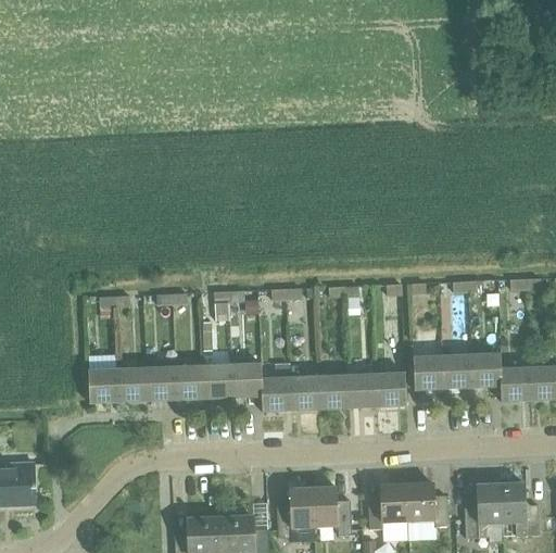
[(527,279),(527,290),(542,289),(542,278),(527,279)]
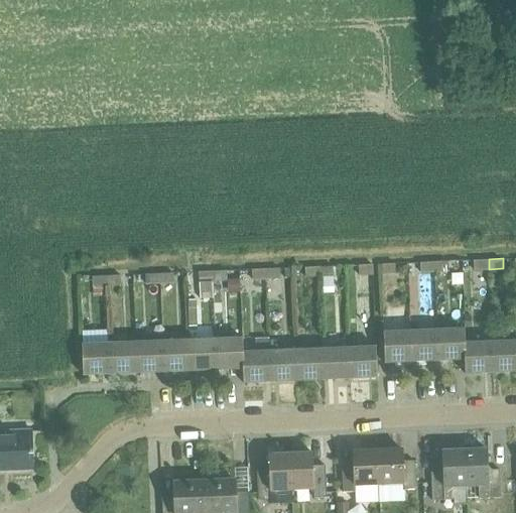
[(489,269),(489,259),(475,259),(475,269),(489,269)]
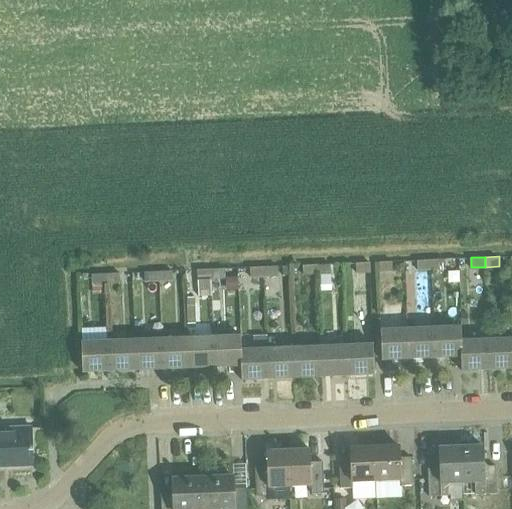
[(431,259),(431,269),(445,268),(445,258),(431,259)]
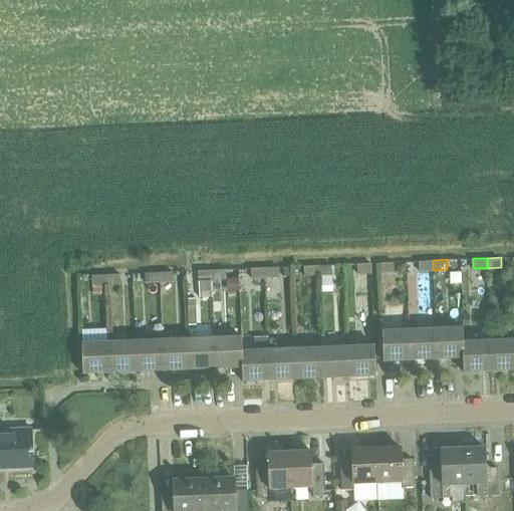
[(433,270),(433,260),(419,260),(419,270),(433,270)]
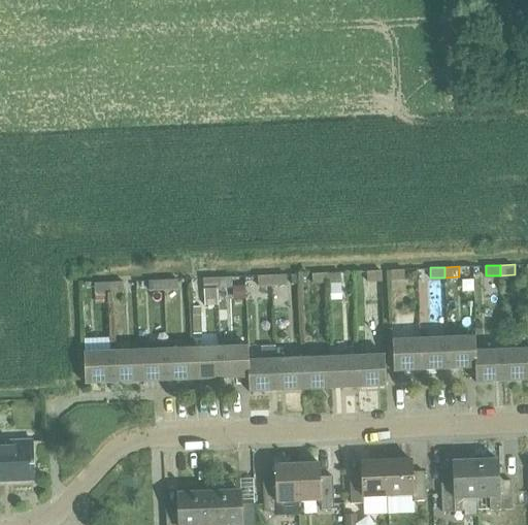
[(406,268),(390,269),(390,277),(406,276),(406,268)]
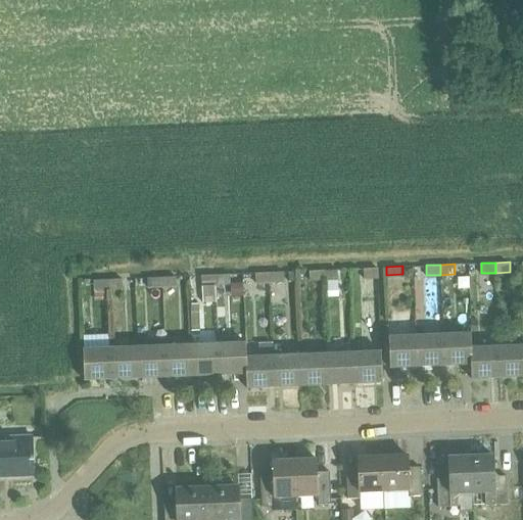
[(378,276),(377,268),(363,268),(364,277),(378,276)]
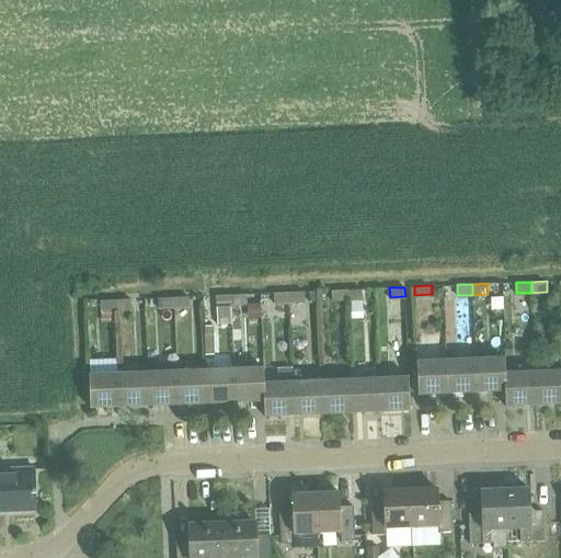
[(362,288),(346,289),(347,300),(352,300),(352,309),(363,308),(362,288)]
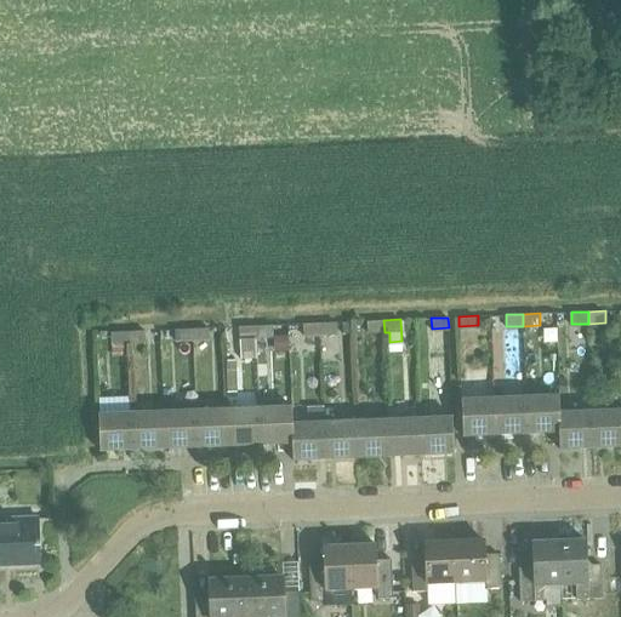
[(385,332),(383,320),(366,320),(368,332),(385,332)]
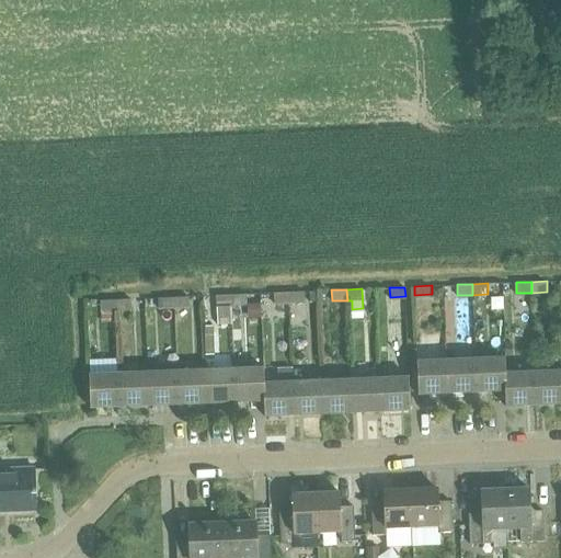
[(290,303),(290,292),(274,292),(275,304),(290,303)]
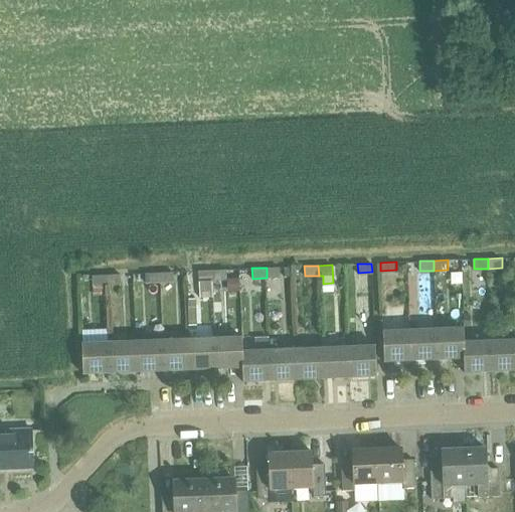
[(281,268),(267,268),(267,278),(281,277),(281,268)]
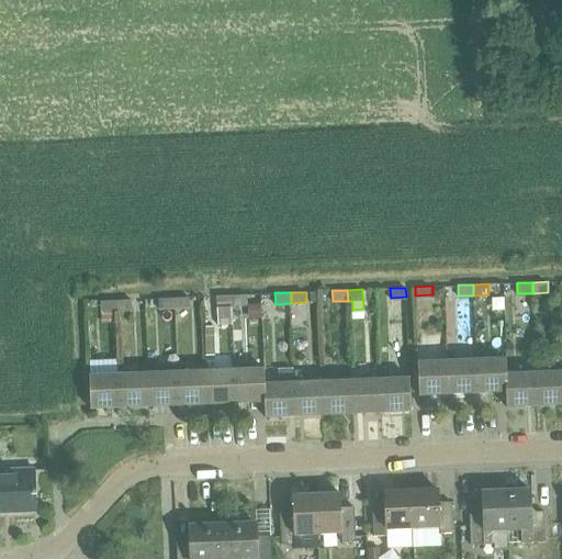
[(233,316),(232,305),(232,294),(216,295),(217,317),(233,316)]
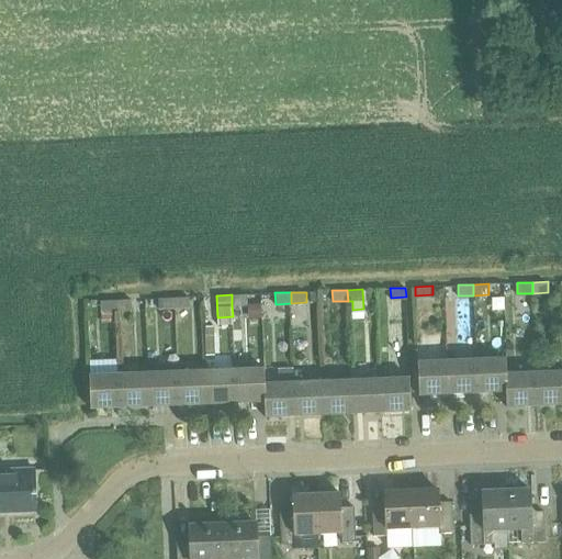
[(232,294),(232,305),(248,304),(247,294),(232,294)]
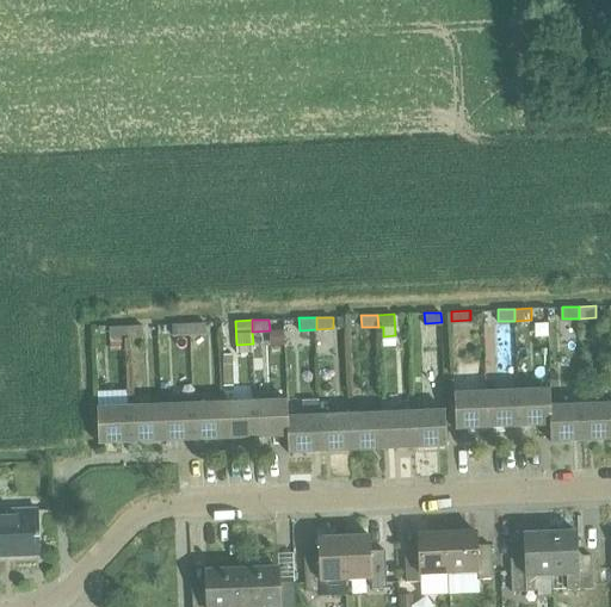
[(205,321),(190,322),(191,333),(207,332),(205,321)]
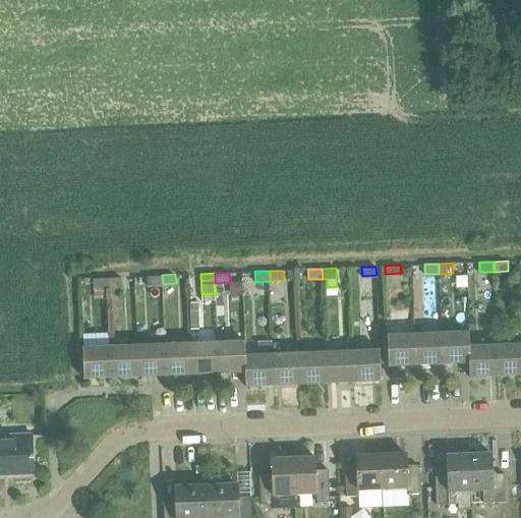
[(162,275),(148,275),(148,284),(163,284),(162,275)]
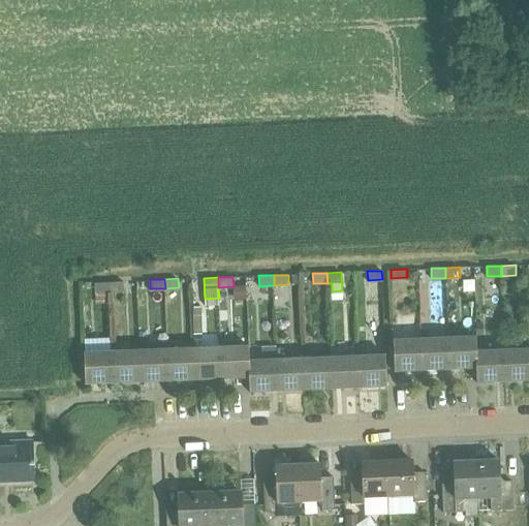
[(111,281),(111,291),(118,290),(125,290),(125,280),(111,281)]
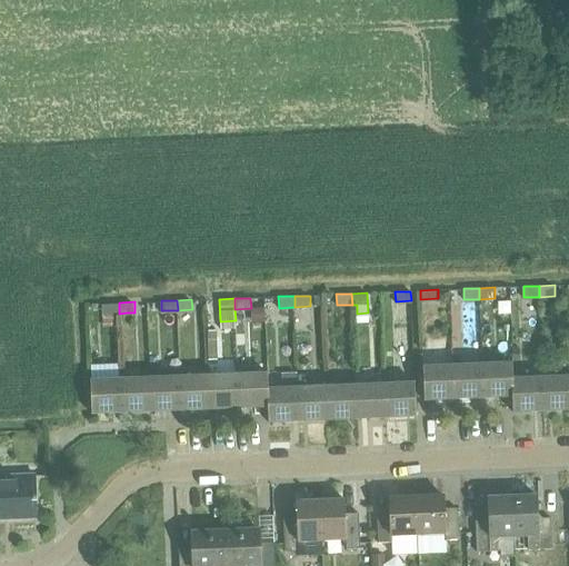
[(119,314),(119,303),(102,303),(103,314),(119,314)]
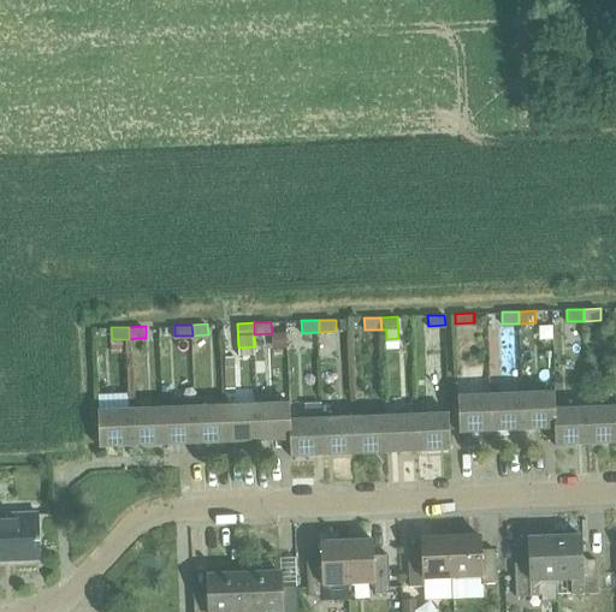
[(288,345),(286,330),(276,331),(277,346),(288,345)]
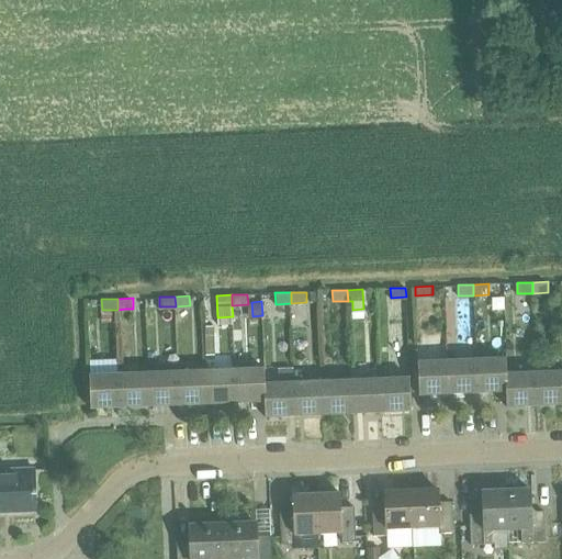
[(214,322),(204,322),(205,351),(215,351),(214,322)]
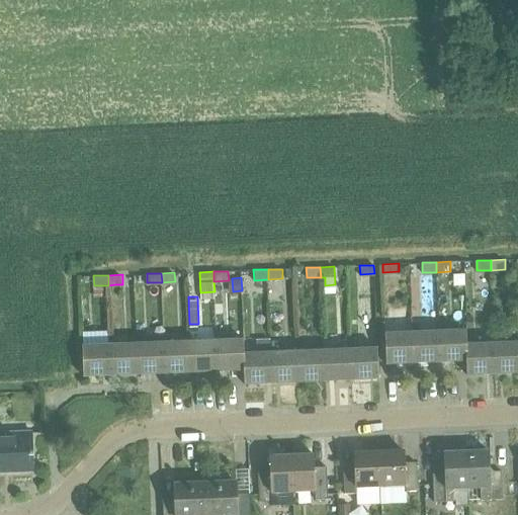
[(466,344),(467,344),(467,329),(439,331),(440,361),(466,360),(467,360),(466,344)]
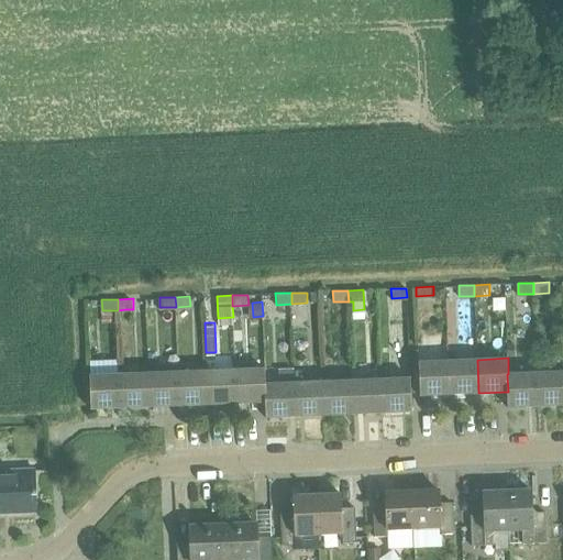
[(478,393),(477,360),(449,361),(450,394),(478,393)]
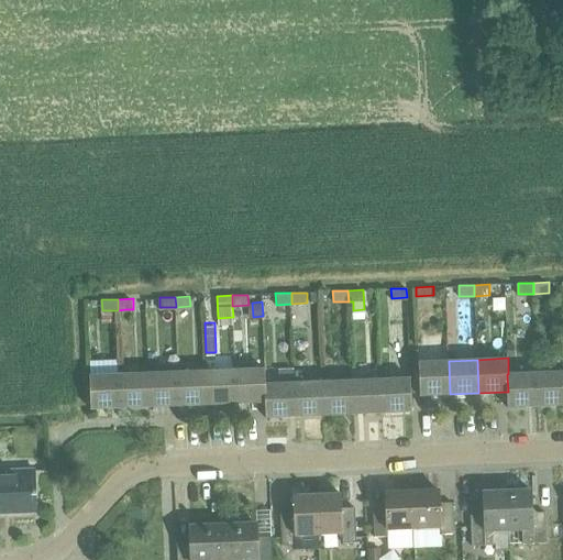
[(449,361),(419,362),(420,395),(450,394),(449,361)]
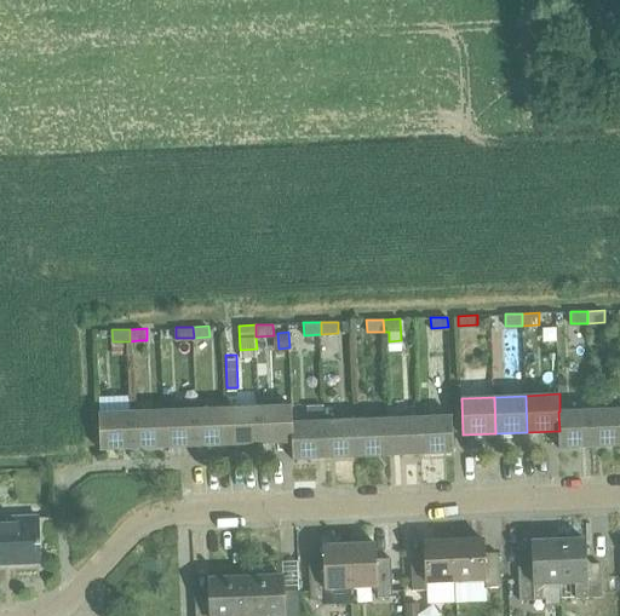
[(292,421),(293,421),(292,403),(259,406),(260,442),(292,441),(293,441),(292,421)]
